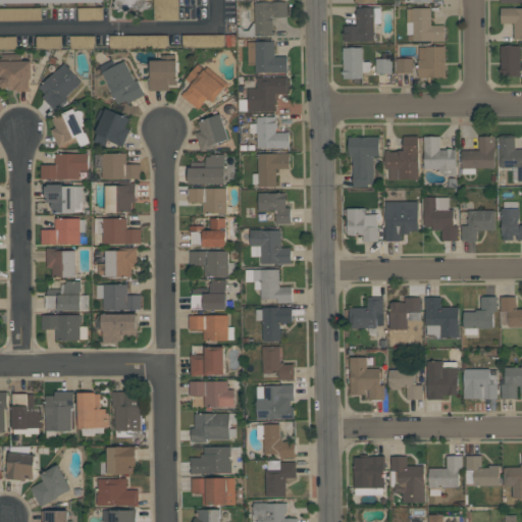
[(148,0),(149,8),(143,9),(143,10),(136,10),(136,8),(128,9),(128,11),(122,11),(122,9),(113,9),(113,2),(116,2),(115,0),(148,0)]
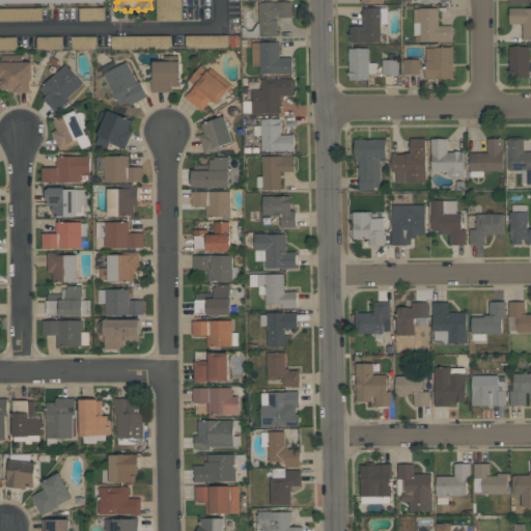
[(180,0),(156,0),(156,21),(182,21),(180,0)]
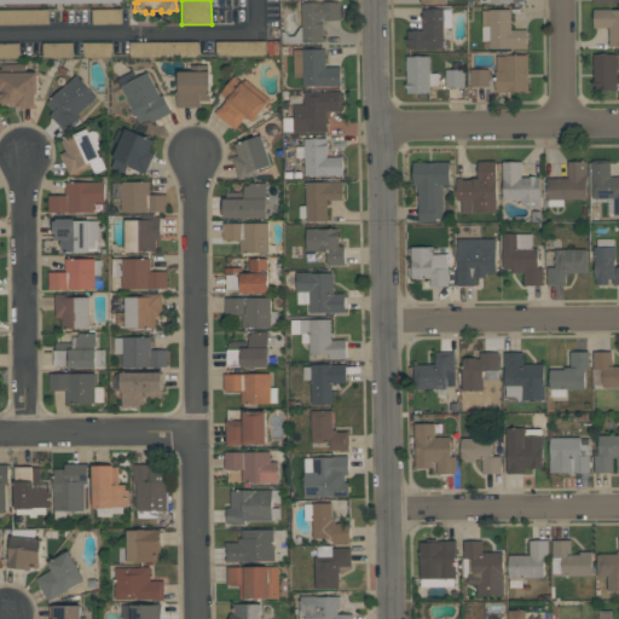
[(301,27),(302,27),(302,3),(341,3),(341,19),(324,19),(324,32),(323,32),(323,36),(325,36),(325,42),(304,42),(282,42),(282,30),(285,30),(289,35),(295,35),(301,27)]
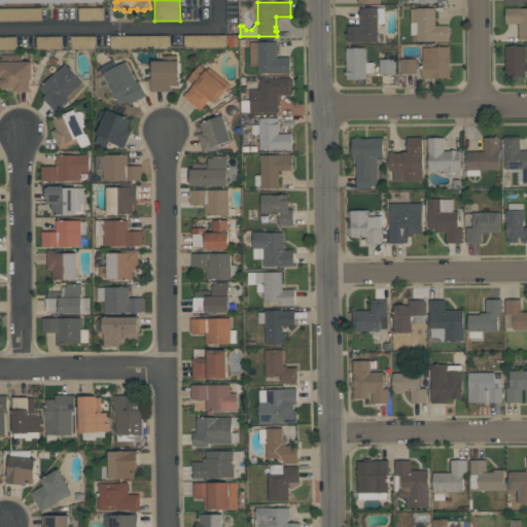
[(78,8),(78,21),(103,21),(103,7),(78,8)]
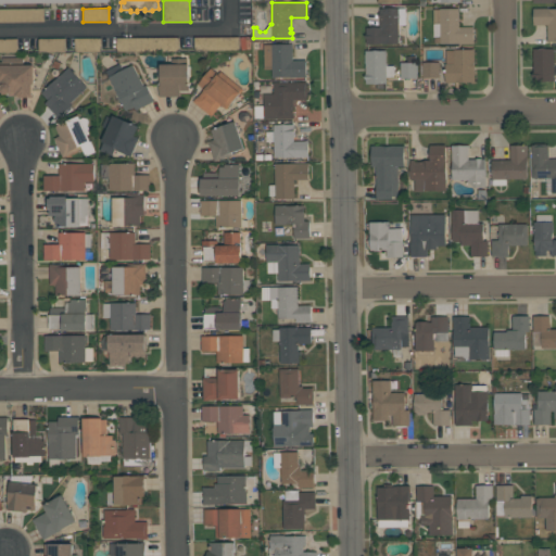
[(405,8),(405,25),(399,25),(399,43),(366,43),(366,39),(365,39),(365,32),(366,32),(366,27),(379,27),(379,19),(379,11),(379,8),(405,8)]
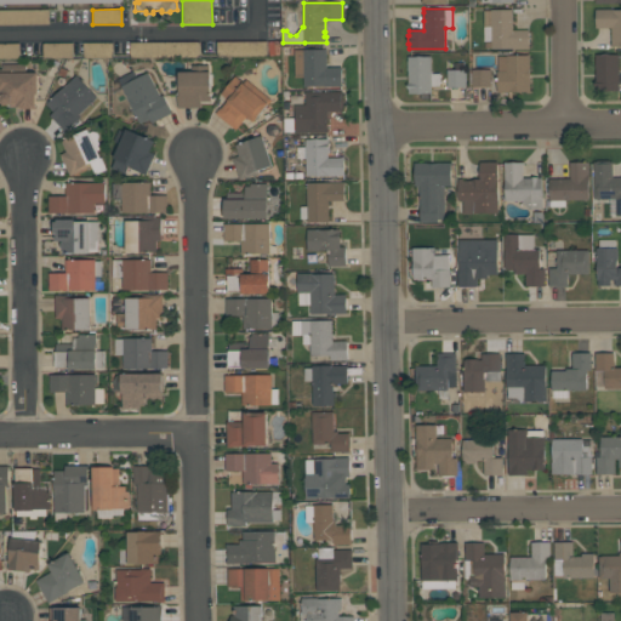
[(529,49),(491,49),(484,49),(484,10),(491,10),(491,9),(513,9),(513,29),(529,29),(529,49)]
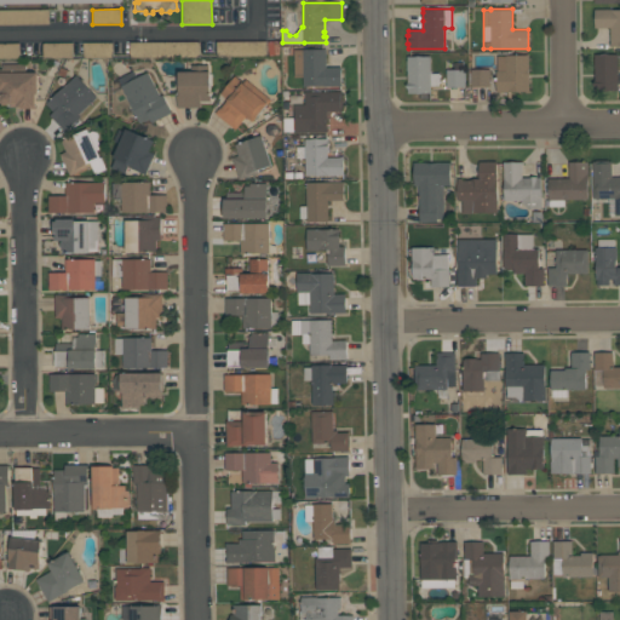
[(619,45),(610,46),(610,27),(595,27),(595,9),(612,9),(619,9),(619,45)]
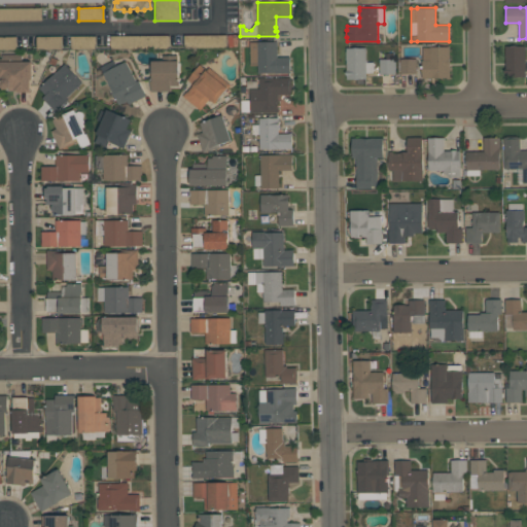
[(41,8),(0,8),(0,21),(41,21),(41,8)]
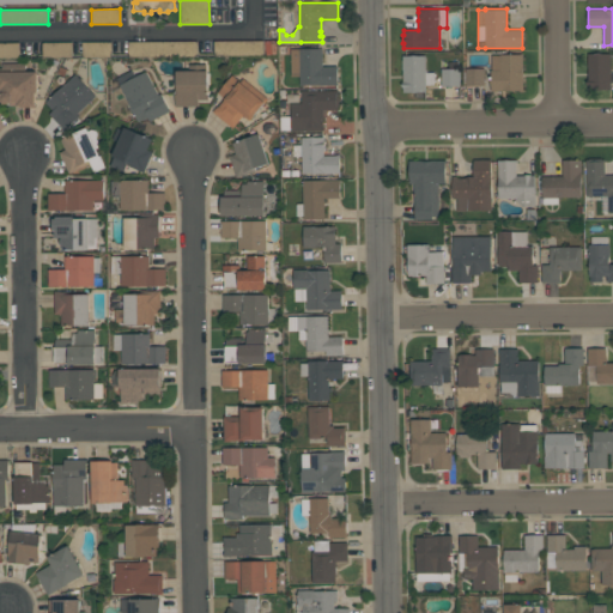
[(198,41),(128,42),(128,58),(198,56),(198,41)]
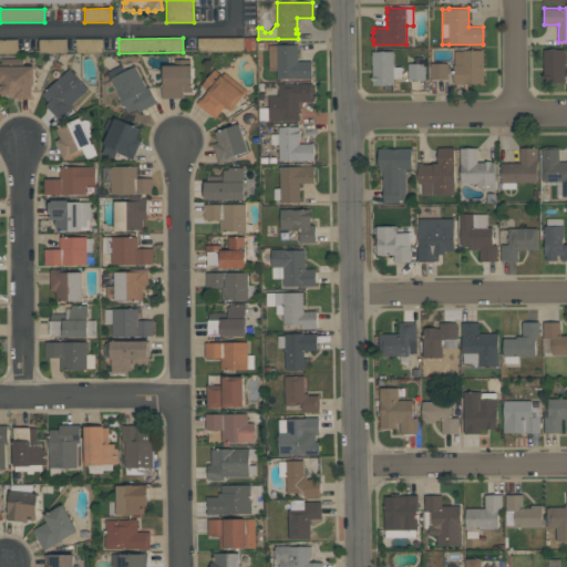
[(198,51),(244,50),(244,38),(198,39),(198,51)]
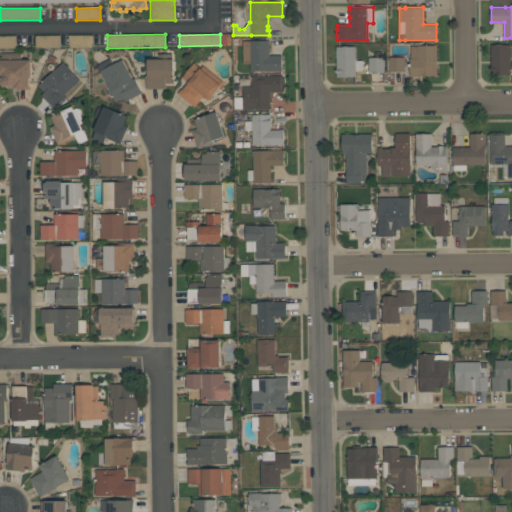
[(60,36),(36,35),(36,48),(60,48),(60,36)]
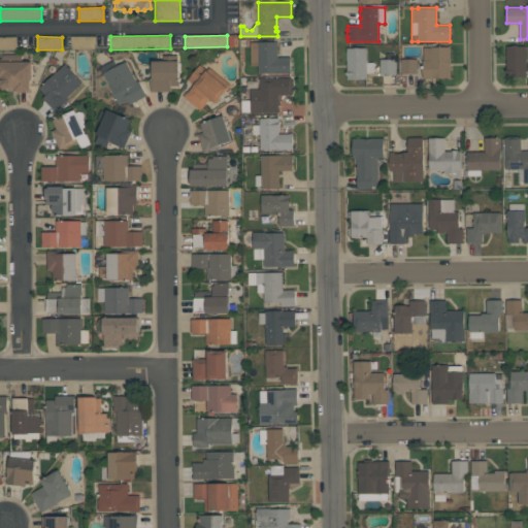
[(96,36),(71,36),(71,50),(96,48),(96,36)]
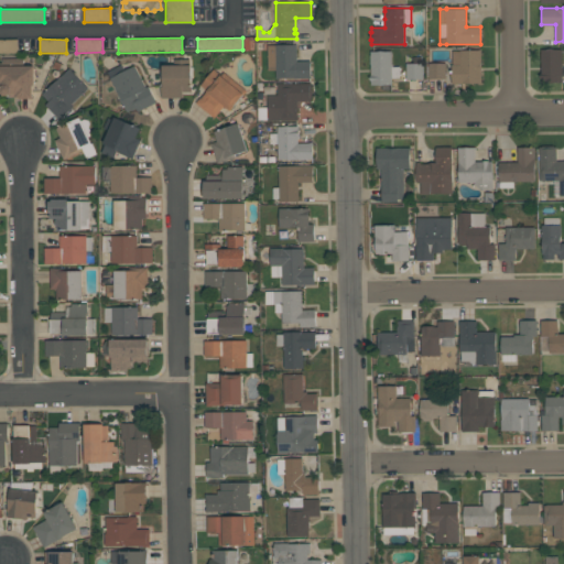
[(18,40),(0,40),(0,53),(18,53),(18,40)]
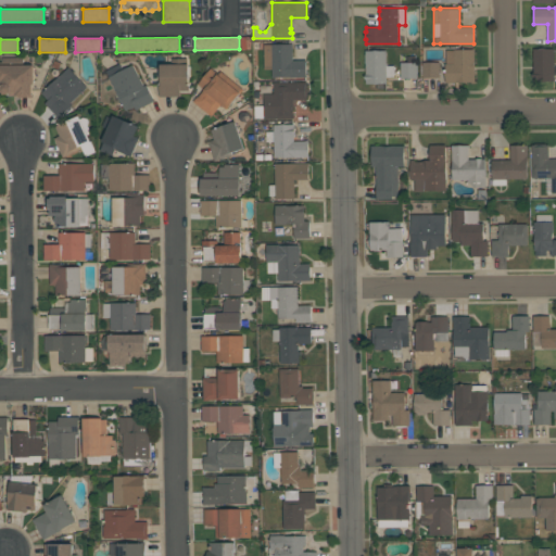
[(264,45),(272,45),(272,43),(293,43),(293,60),(306,60),(306,77),(290,77),(290,76),(272,76),(272,68),(264,68),(264,45)]
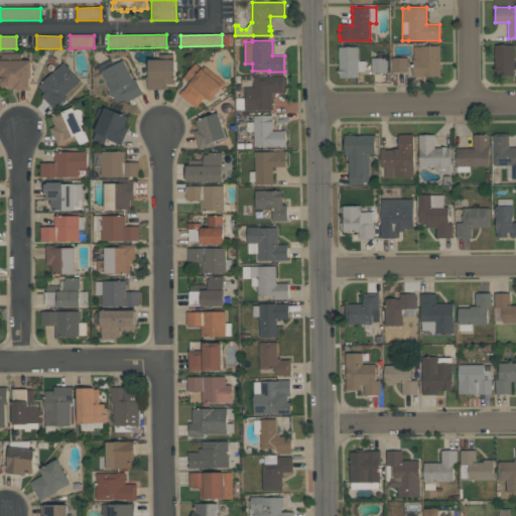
[(514,44),(514,75),(495,76),(495,72),(494,72),(494,67),(495,67),(495,44),(514,44)]
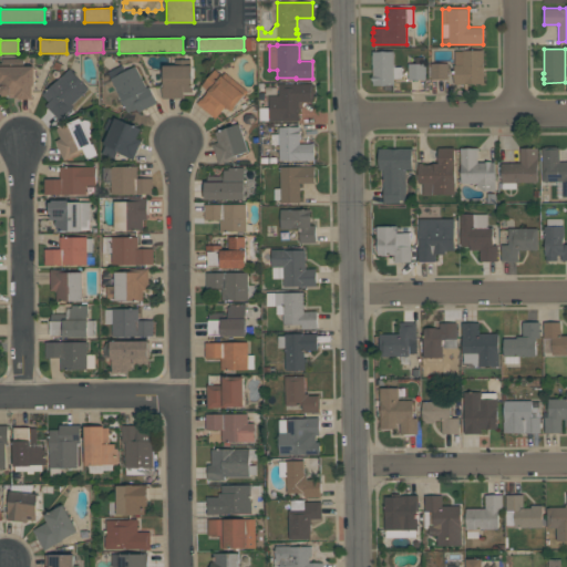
[(455,51),(462,51),(462,50),(484,50),(484,84),(454,84),(454,64),(463,64),(463,63),(455,63),(455,51)]
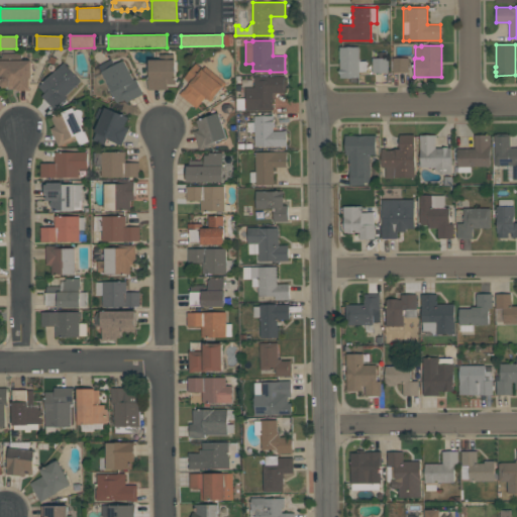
[(340,78),(340,77),(339,77),(339,74),(339,66),(339,59),(339,50),(339,46),(358,46),(358,59),(359,59),(359,61),(367,61),(367,71),(359,71),(359,78),(340,78)]
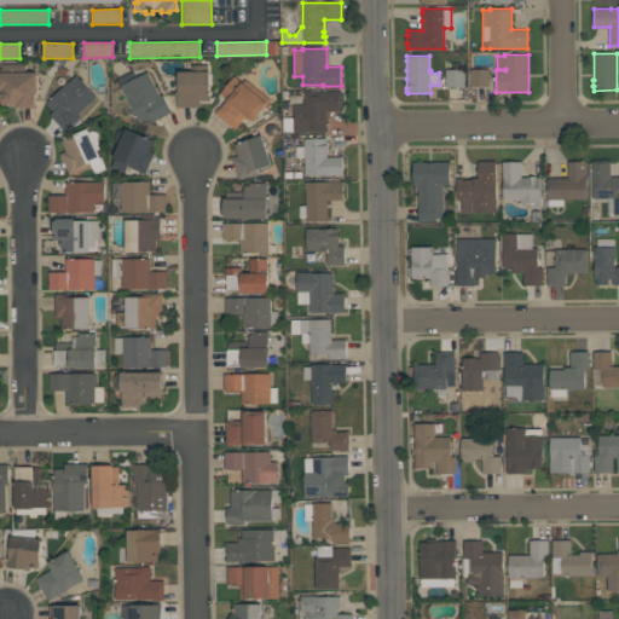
[(1,102),(1,91),(0,91),(0,69),(1,69),(1,64),(25,64),(25,71),(39,71),(39,93),(36,93),(36,106),(18,106),(11,106),(11,104),(5,104),(1,102)]
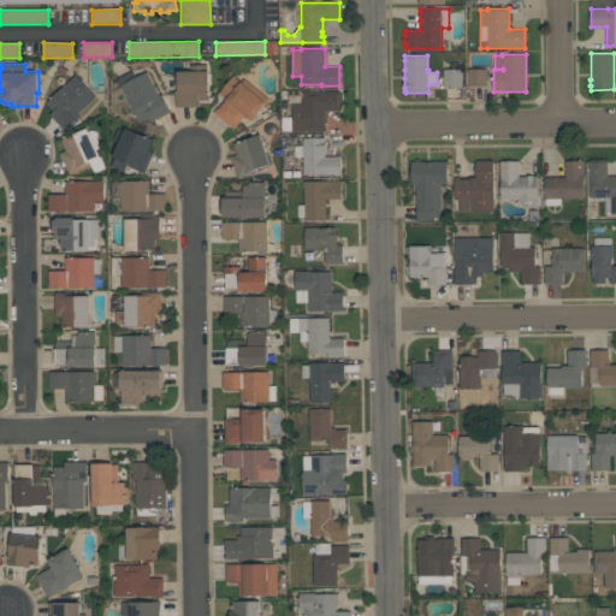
[(462,69),(462,86),(444,86),(444,69),(462,69)]
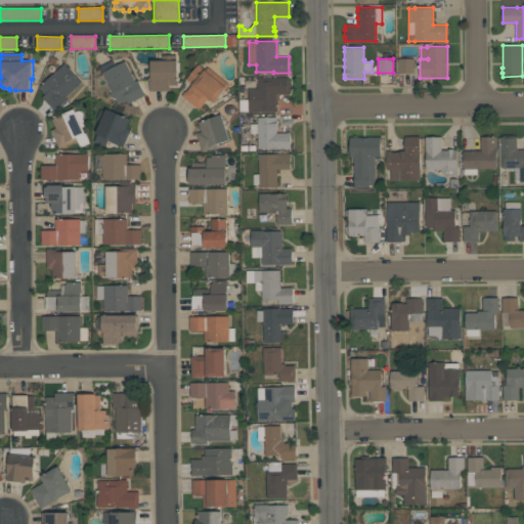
[(398,73),(398,58),(415,58),(415,73),(398,73)]
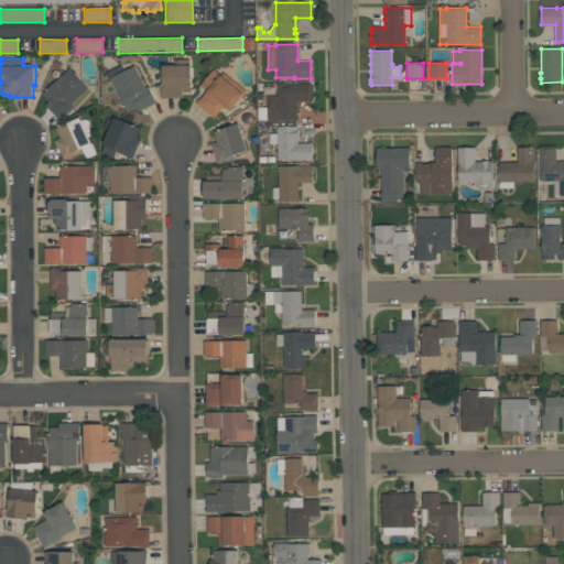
[(127,111),(109,78),(110,78),(107,71),(121,64),(125,71),(134,65),(145,87),(148,86),(156,101),(138,111),(136,107),(127,111)]
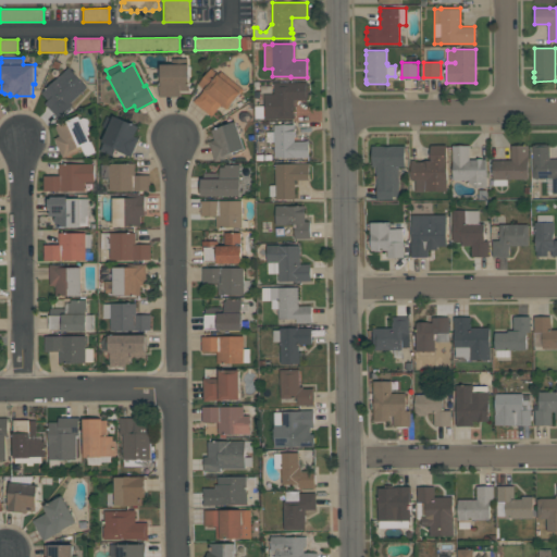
[(181,96),(159,96),(159,86),(161,86),(161,63),(189,63),(189,90),(181,90),(181,96)]
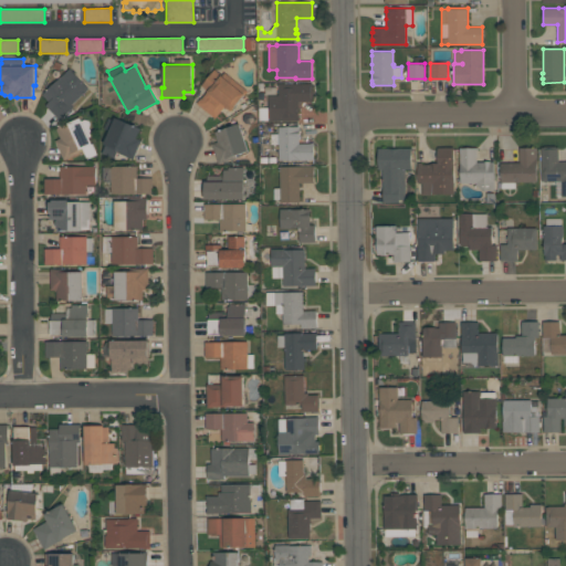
[(88,88),(71,105),(73,107),(60,121),(45,105),(49,102),(42,94),(69,69),(88,88)]
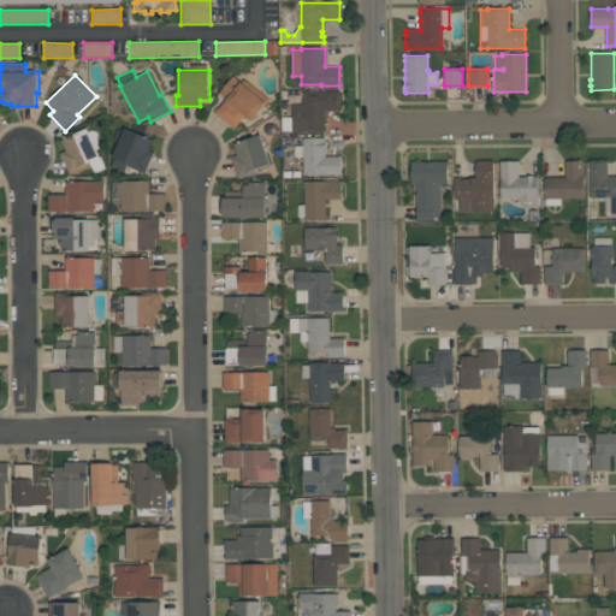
[(253,120),(244,114),(234,129),(214,112),(225,99),(218,93),(234,75),(241,81),(243,77),(268,98),(265,101),(267,102),(253,120)]
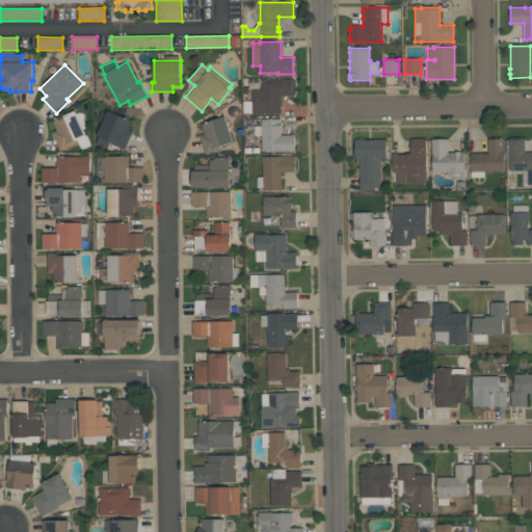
[(294,78),(294,96),(281,96),(281,104),(282,104),(282,109),(281,109),(281,114),(253,114),(253,113),(243,113),(243,101),(251,101),(251,89),(262,89),(262,78),(294,78)]
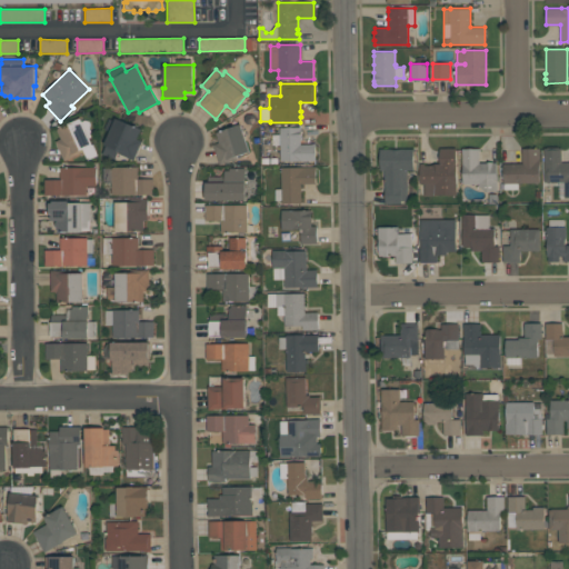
[(98,155),(87,160),(82,150),(80,151),(81,153),(65,161),(56,141),(60,139),(57,129),(81,118),(98,155)]
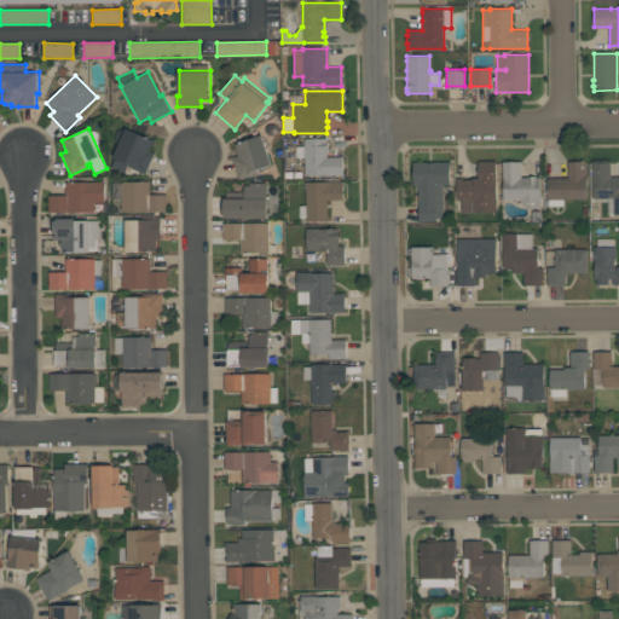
[(145,174),(127,167),(125,173),(111,167),(115,158),(113,157),(120,143),(113,140),(119,128),(125,131),(126,128),(154,139),(149,150),(155,154),(145,174)]
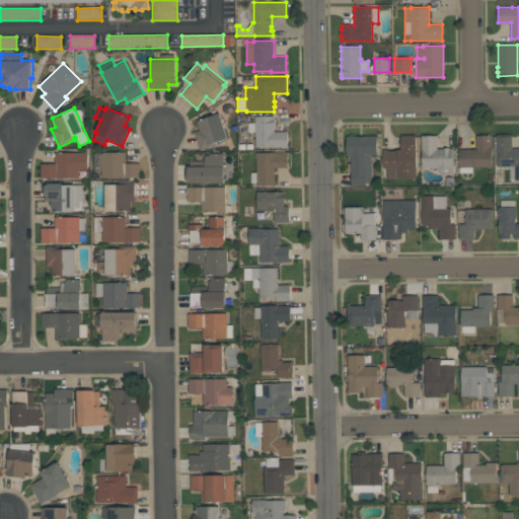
[(200,150),(194,132),(199,130),(196,121),(219,113),(228,138),(216,142),(217,144),(200,150)]
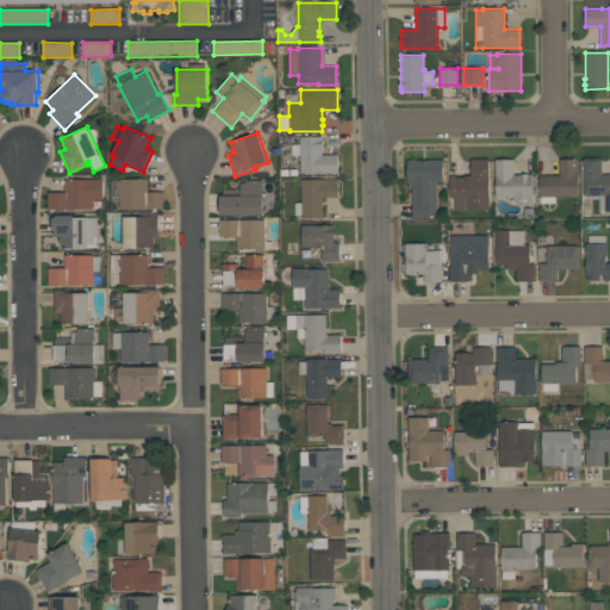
[(338,172),(300,173),(300,155),(292,155),(292,144),(300,143),(300,136),(322,136),(322,138),(323,138),(323,149),(323,154),(338,154),(338,172)]
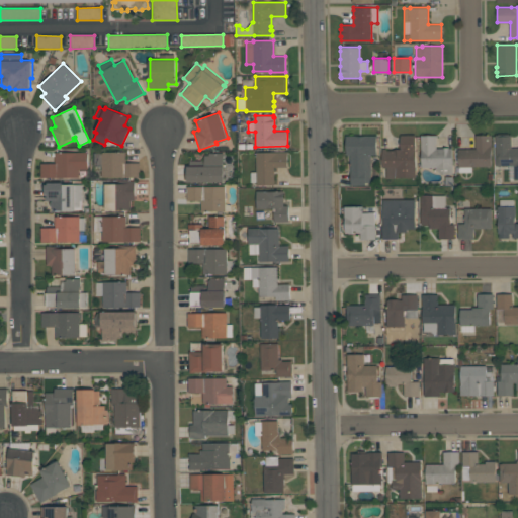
[(416,135),(416,177),(396,177),(396,178),(385,178),(385,167),(382,167),(382,148),(386,148),(386,150),(394,150),(394,149),(401,149),(401,135),(416,135)]
